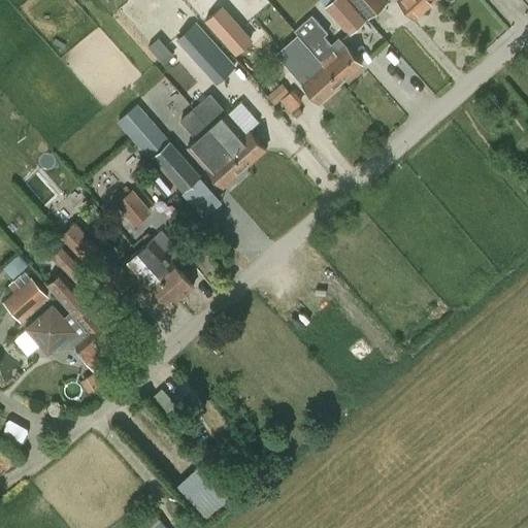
[(348,0),(321,0),(350,33),(365,20),(348,0)]
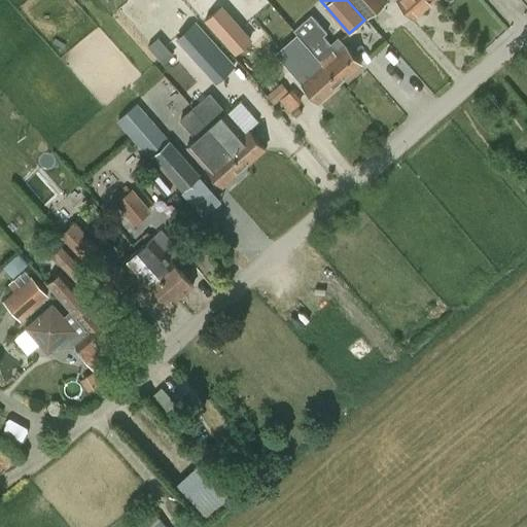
[(350,0),(366,20),(387,1),(385,0),(350,0)]
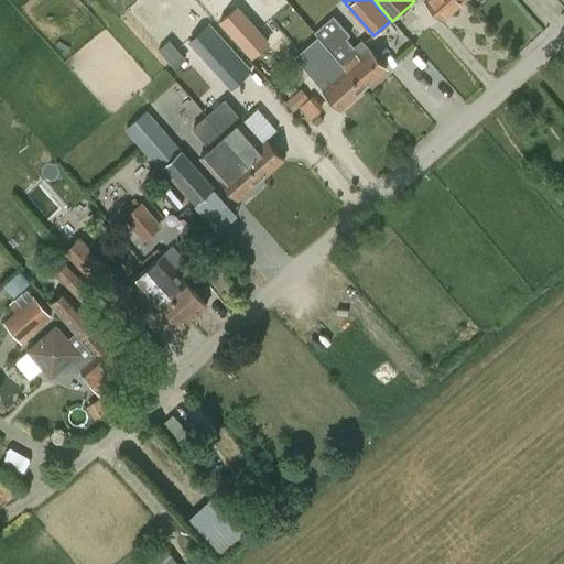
[(424,0),(442,20),(464,0),(424,0)]
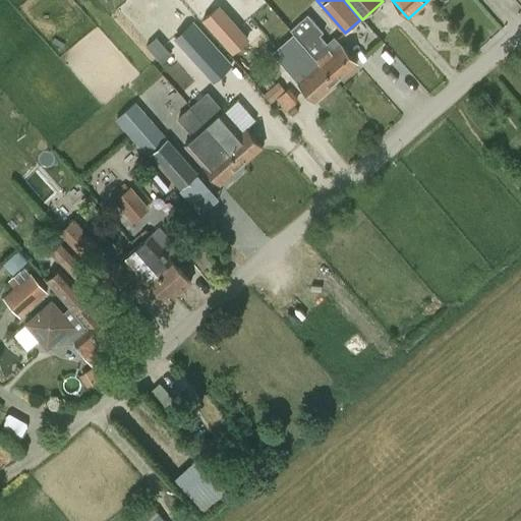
[(308,51),(313,56),(336,82),(357,63),(334,37),(328,43),(320,34),(324,31),(308,13),(290,29),(308,51)]
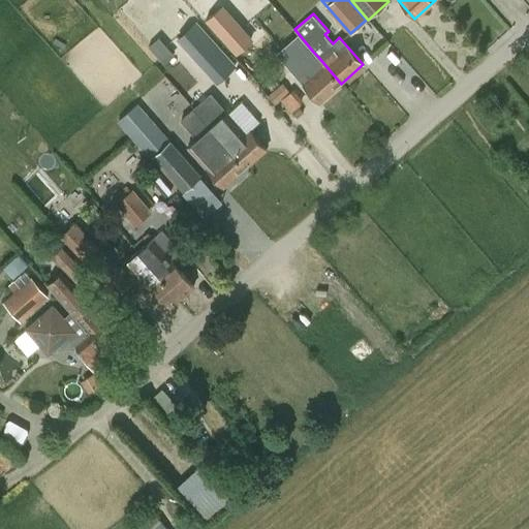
[(237,54),(250,42),(240,30),(226,42),(237,54)]
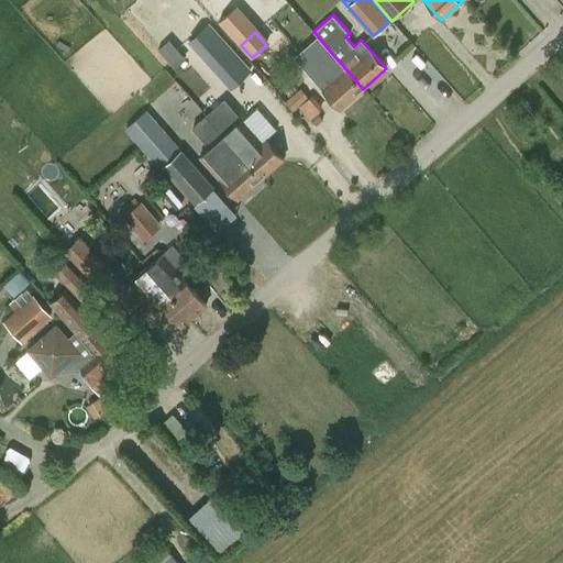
[(198,51),(216,70),(235,54),(217,34),(198,51)]
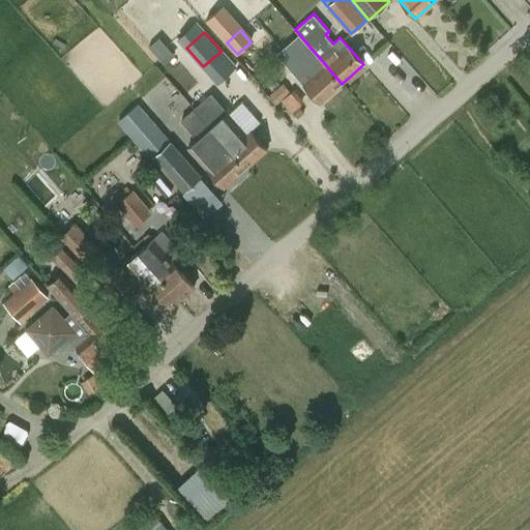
[(342,84),(319,57),(305,68),(312,76),(302,84),(320,104),(342,84)]
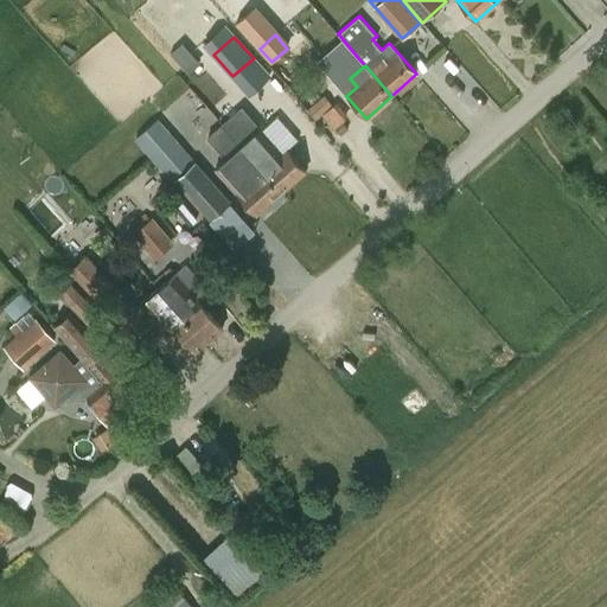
[(327,94),(313,107),(338,134),(352,121),(327,94)]
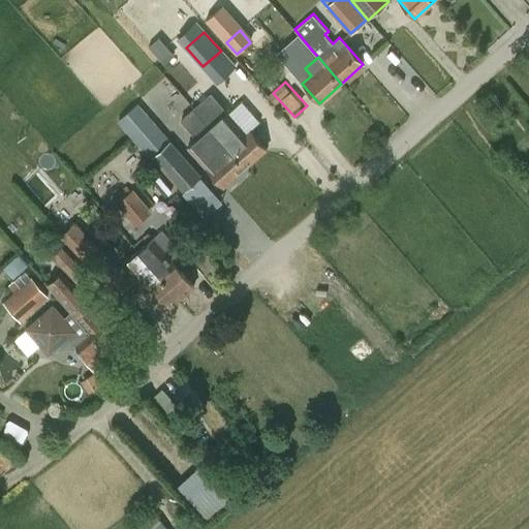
[(194,107),(193,110),(221,142),(245,167),(267,149),(250,130),(259,122),(242,101),(228,114),(210,94),(194,107)]
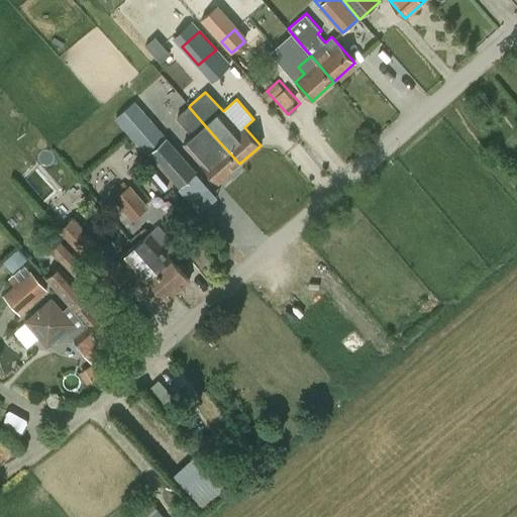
[(189,107),(177,117),(192,135),(183,143),(218,183),(239,164),(216,138),(189,107)]
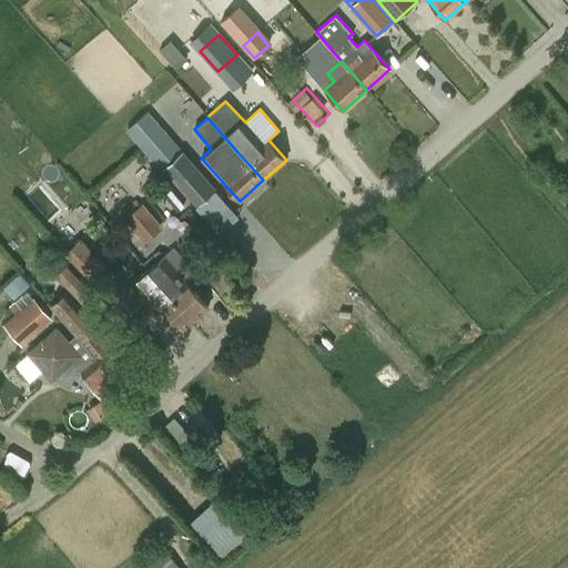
[(181,150),(163,165),(196,204),(214,189),(181,150)]
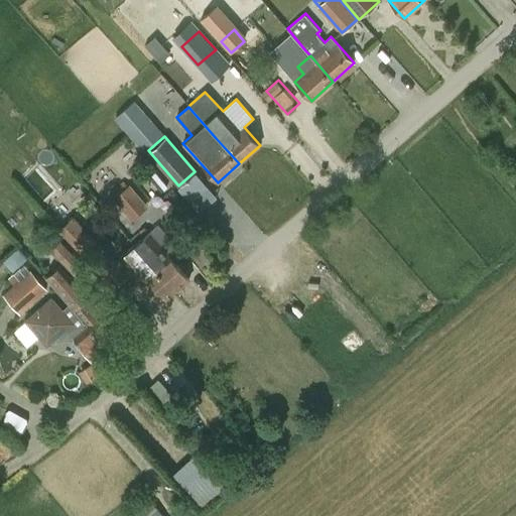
[(115,198),(113,199),(131,220),(147,207),(129,185),(115,198)]
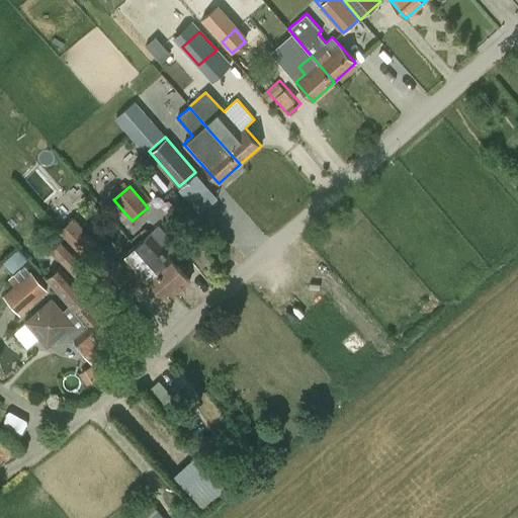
[(83,228),(74,219),(60,231),(69,241),(83,228)]
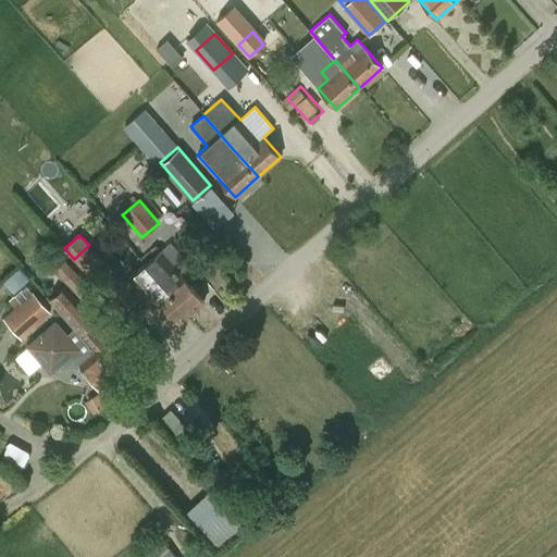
[(146,263),(190,314),(206,300),(160,250),(146,263)]
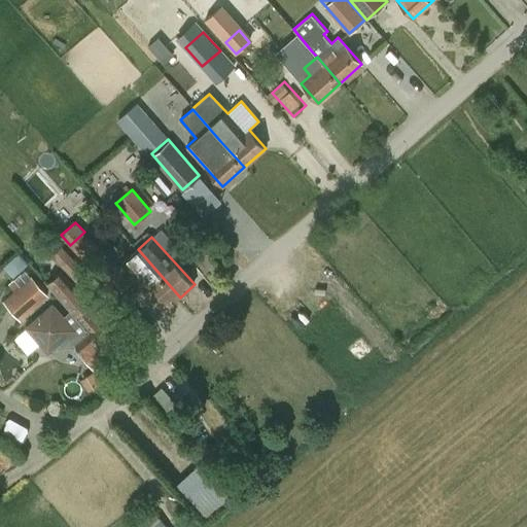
[(77,282),(90,271),(63,243),(50,255),(77,282)]
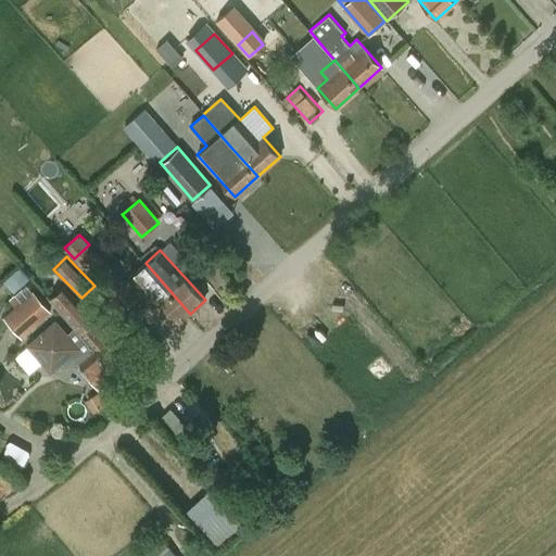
[(146,263),(129,277),(175,327),(190,314),(146,263)]
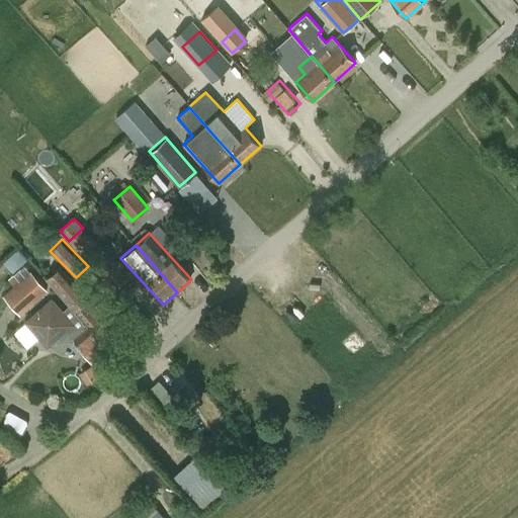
[(105,252),(90,265),(113,289),(133,272),(120,258),(115,263),(105,252)]
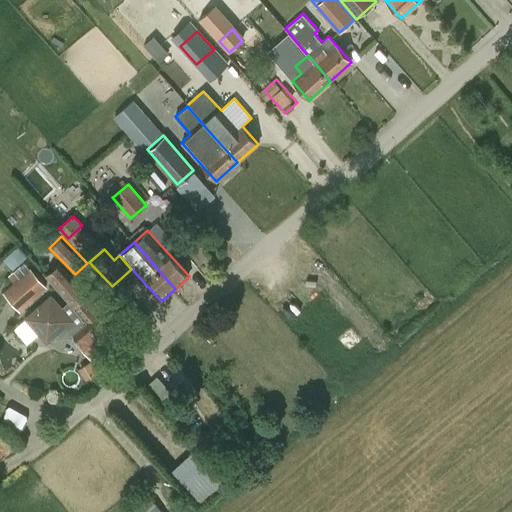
[(60,262),(47,273),(52,280),(50,281),(67,301),(69,299),(109,345),(122,334),(60,262)]
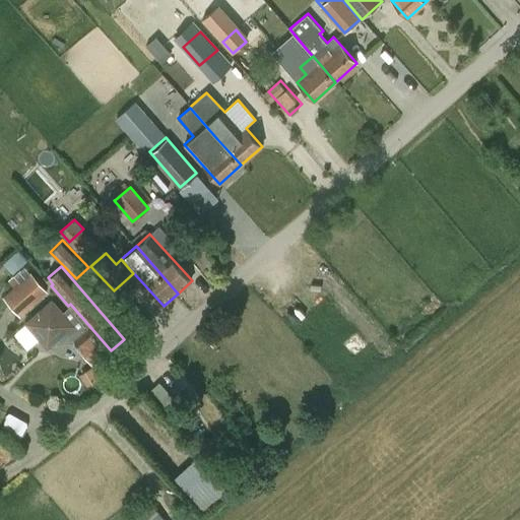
[(19,282),(3,297),(20,315),(47,291),(30,272),(29,273),(19,282)]
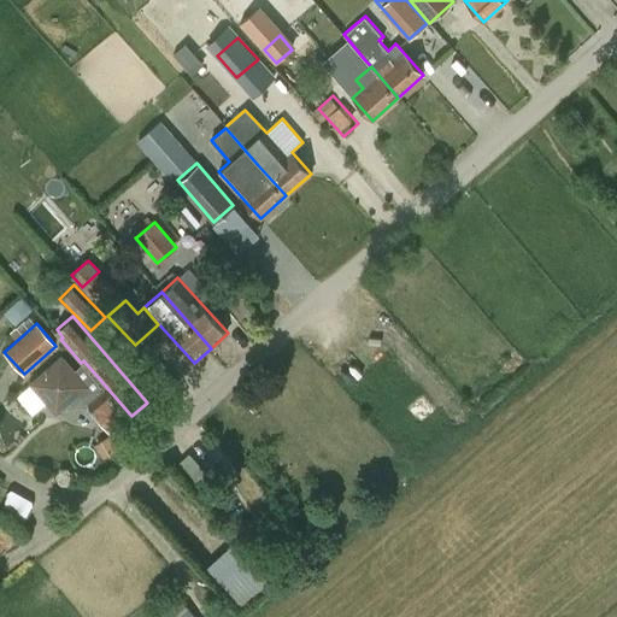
[(60,354),(29,381),(56,412),(63,406),(68,401),(71,405),(83,406),(88,403),(113,433),(131,416),(83,360),(81,363),(74,370),(60,354)]
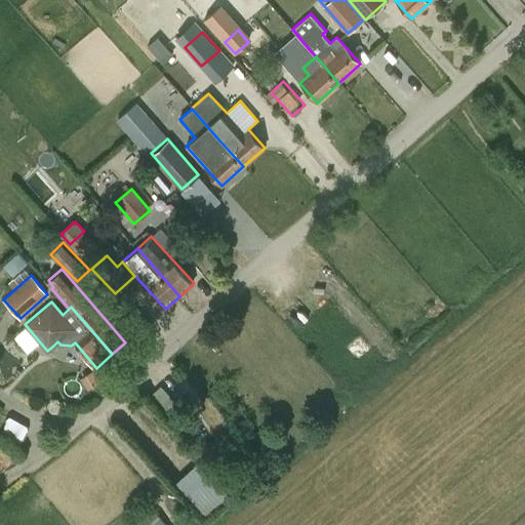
[(95,369),(81,378),(88,390),(103,379),(95,369)]
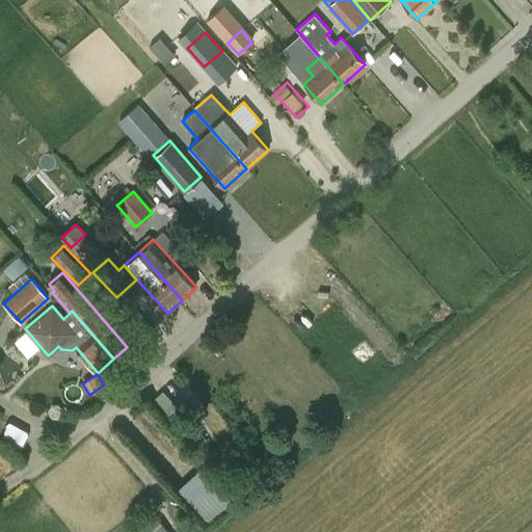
[(23,447),(31,429),(11,419),(2,436),(23,447)]
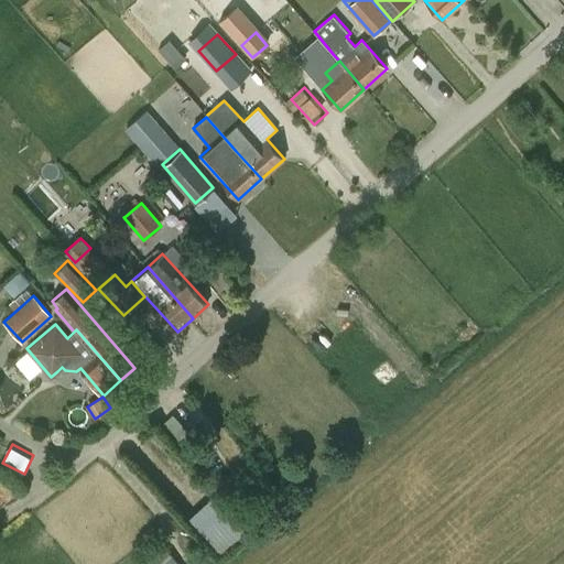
[(148,563),(179,563),(183,561),(163,540),(143,557),(148,563)]
